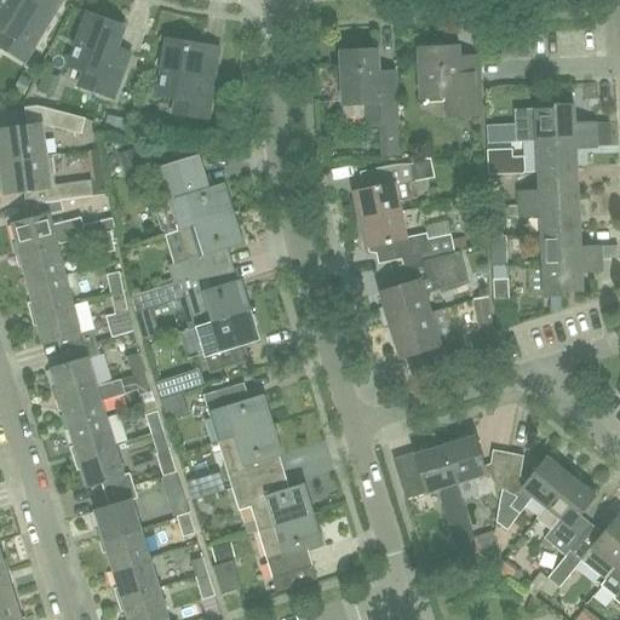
[(0,49),(22,62),(29,50),(16,41),(41,0),(0,0),(0,32),(1,33),(0,33),(0,49)]
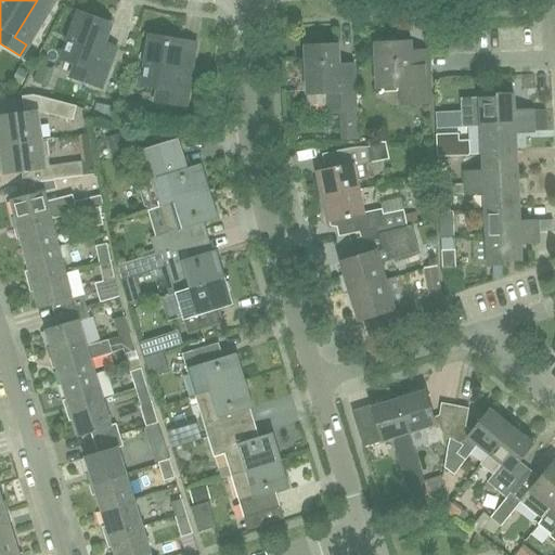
[(99,89),(110,61),(95,55),(107,25),(77,14),(60,60),(75,66),(71,78),(99,89)]
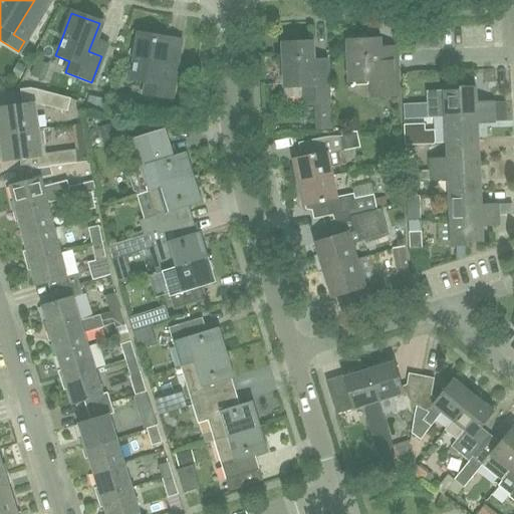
[(171,98),(180,40),(137,34),(130,80),(145,83),(143,94),(171,98)]
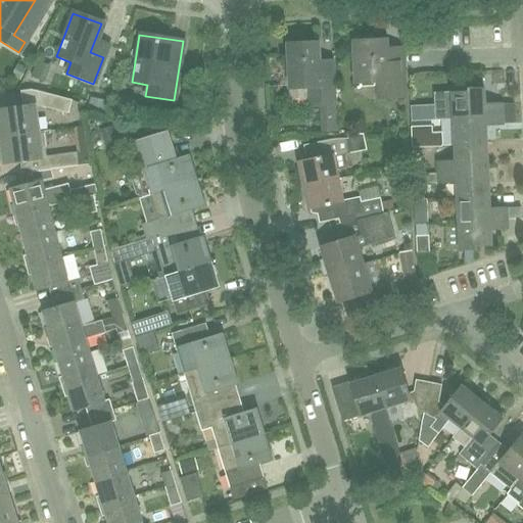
[(385,52),(384,40),(353,41),(355,82),(376,82),(376,94),(399,93),(398,52),(385,52)]
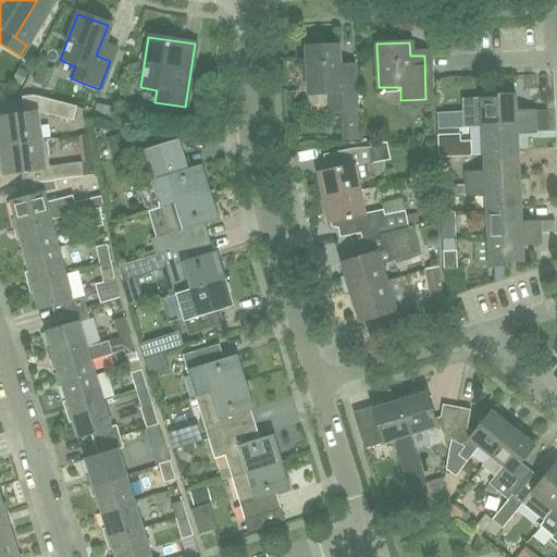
[(356,111),(354,78),(338,79),(337,46),(304,47),(307,94),(326,93),(327,112),(356,111)]
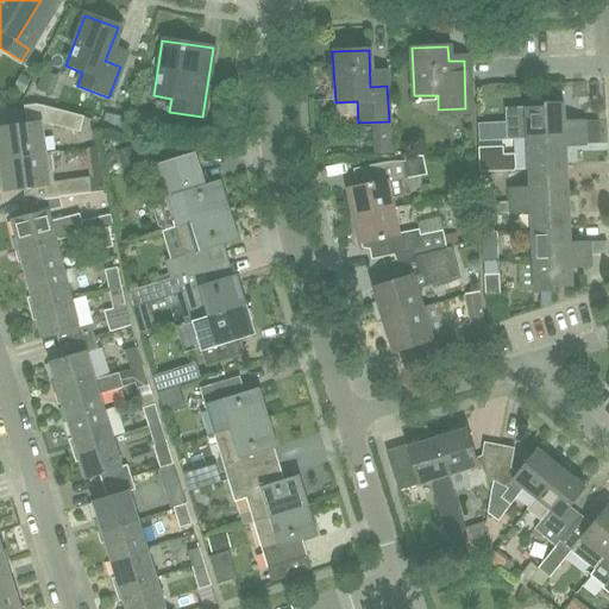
[(525,108),(526,139),(546,139),(546,135),(585,132),(584,120),(584,119),(564,120),(563,102),(542,104),(544,108),(525,108)]
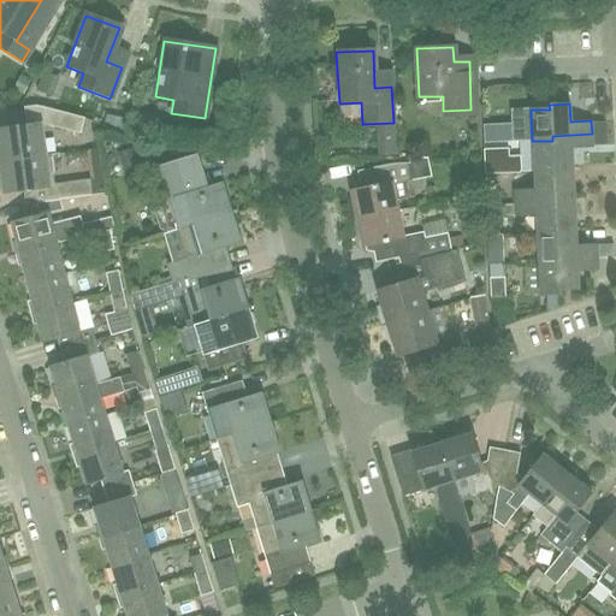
[(82,118),(49,108),(46,124),(78,134),(82,118)]
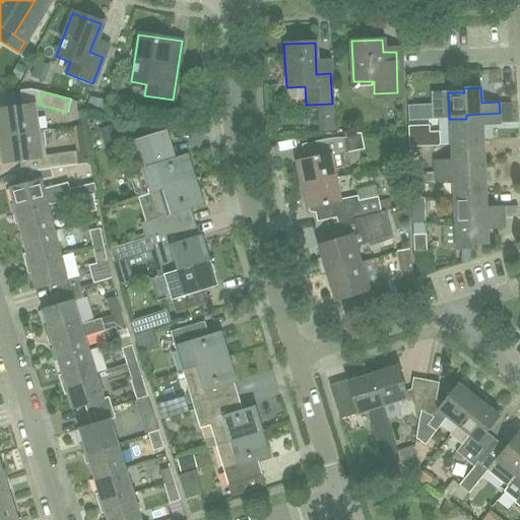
[(0,136),(36,132),(31,106),(0,110),(0,136)]
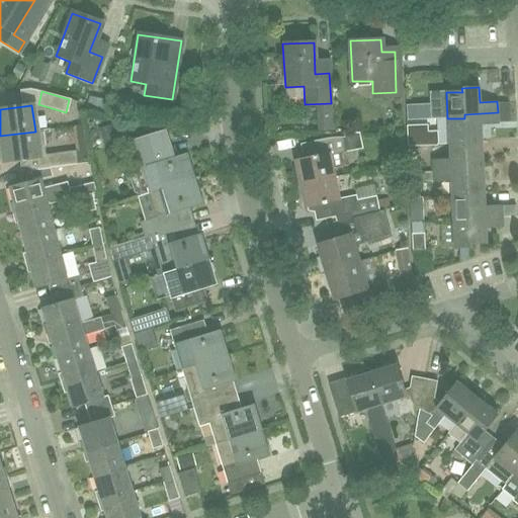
[(464,118),(447,118),(448,144),(481,143),(481,124),(498,123),(498,114),(498,112),(464,114),(464,118)]
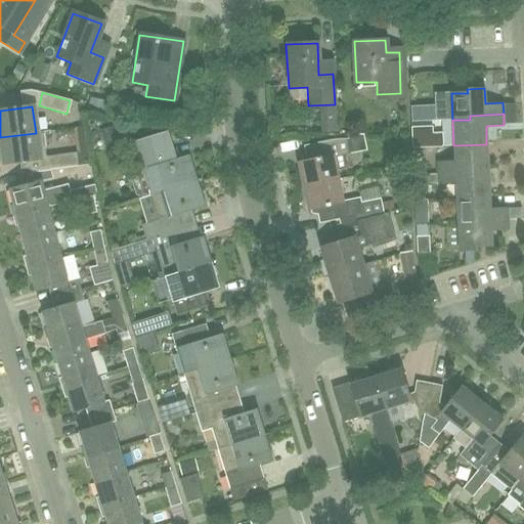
[(428,141),(443,141),(442,122),(428,123),(428,141)]
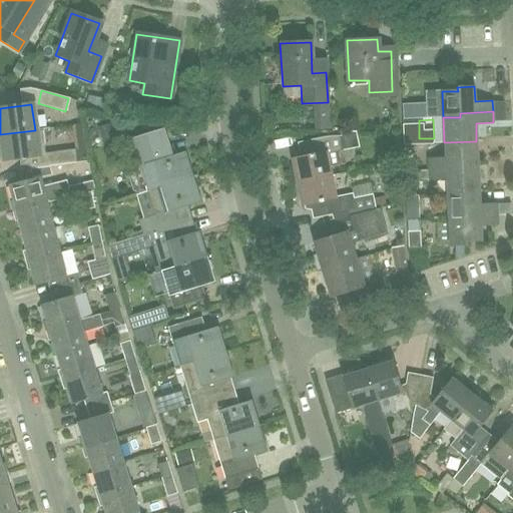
[(41,129),(35,130),(0,134),(0,138),(0,140),(0,155),(2,156),(3,160),(38,155),(37,144),(43,143),(41,129)]
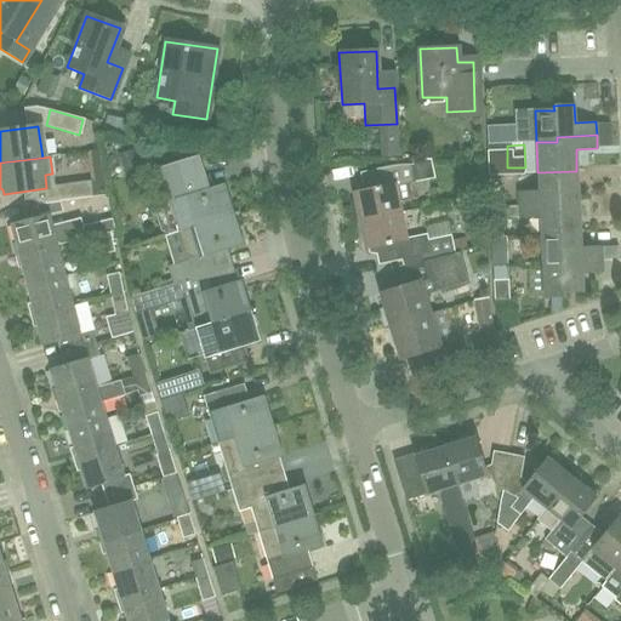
[(165,234),(176,231),(229,215),(220,184),(208,188),(198,157),(159,169),(164,184),(161,184),(167,203),(158,206),(153,212),(159,232),(165,234)]
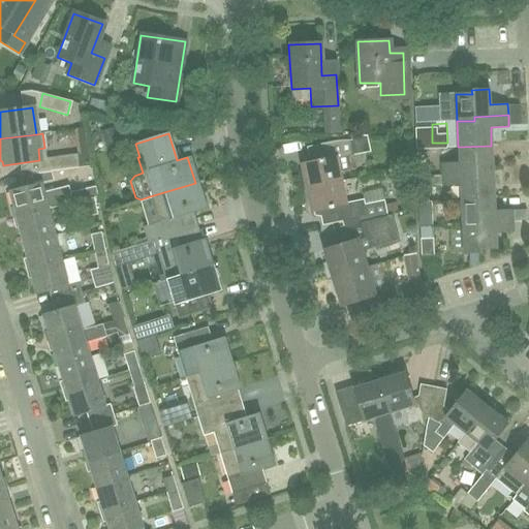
[(374,153),(373,136),(355,137),(356,154),(374,153)]
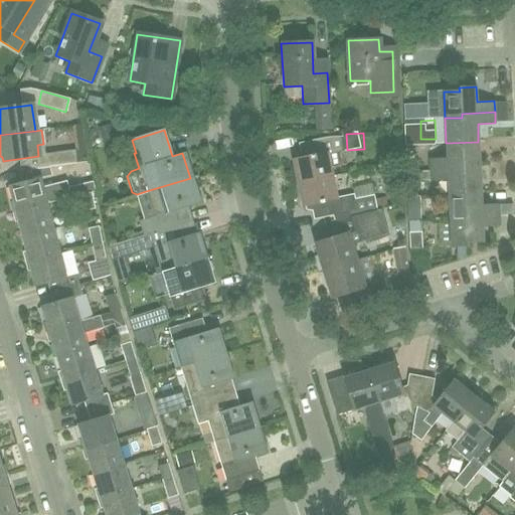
[(297,183),(332,176),(330,168),(347,165),(341,137),(331,137),(317,140),(320,153),(292,159),(297,183)]
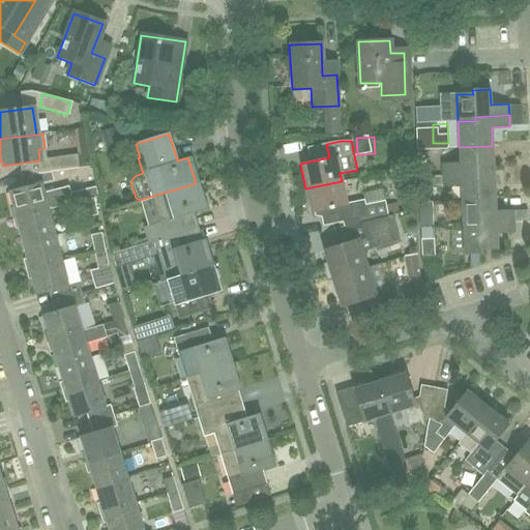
[(492,146),(459,147),(460,163),(441,164),(442,174),(494,172),(492,146)]
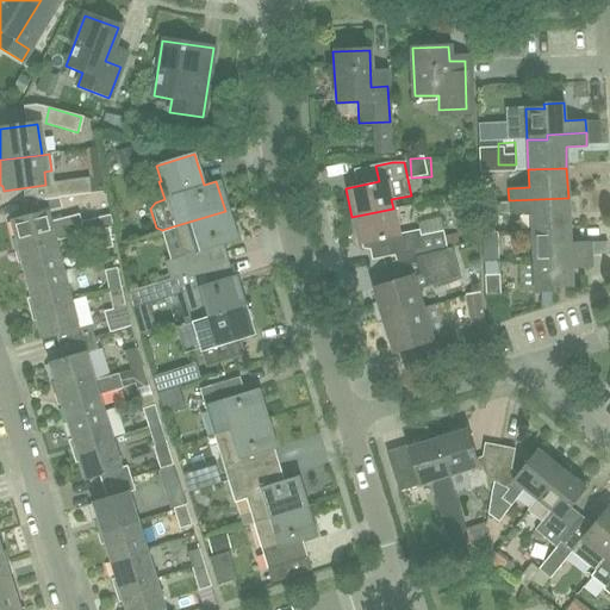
[(54,198),(58,197),(89,193),(105,191),(103,176),(88,178),(87,176),(53,181),(54,198)]
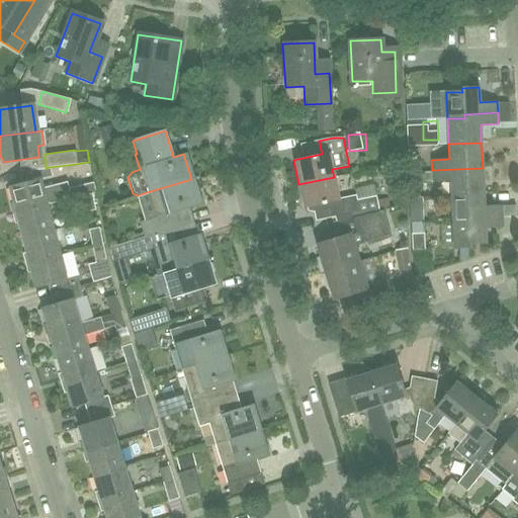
[(467,191),(484,191),(483,168),(432,170),(432,181),(450,180),(450,195),(467,194),(467,191)]
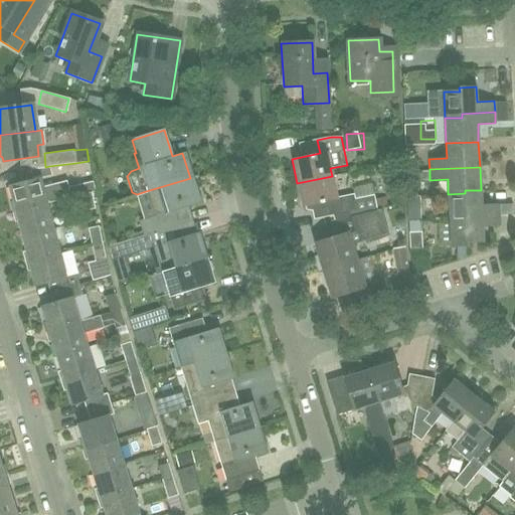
[(373,196),(354,200),(353,194),(337,198),(332,176),(297,183),(302,207),(324,202),(327,216),(349,212),(350,216),(376,209),(374,199),(373,196)]
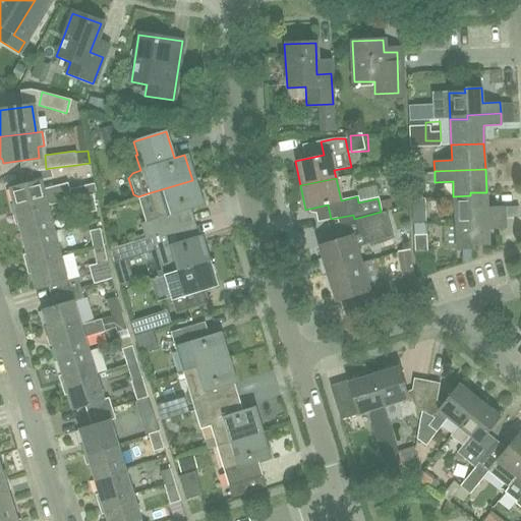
[(14,214),(47,206),(81,196),(92,194),(96,193),(93,184),(67,190),(67,188),(58,190),(57,185),(42,189),(40,179),(7,188),(14,214)]
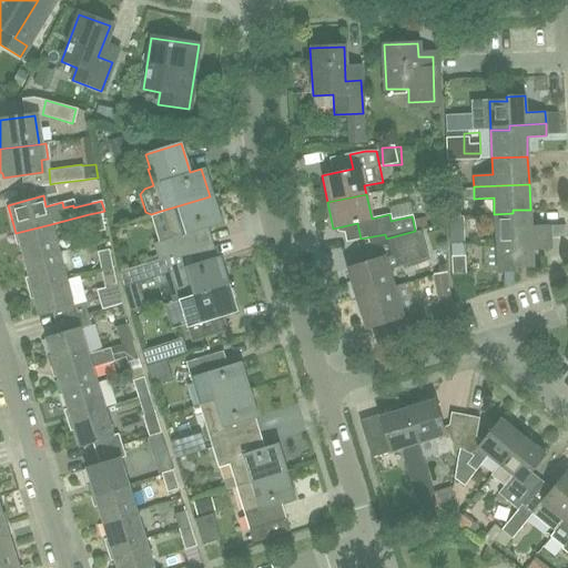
[(156,260),(179,253),(190,250),(184,235),(217,225),(210,196),(161,211),(170,241),(152,245),(156,260)]
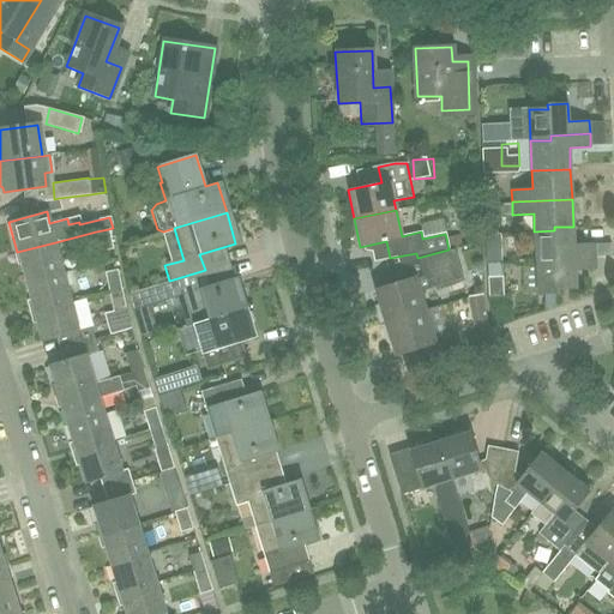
[(555,258),(595,256),(594,244),(573,245),(573,227),(554,227),(554,230),(534,232),(536,263),(555,262),(555,258)]
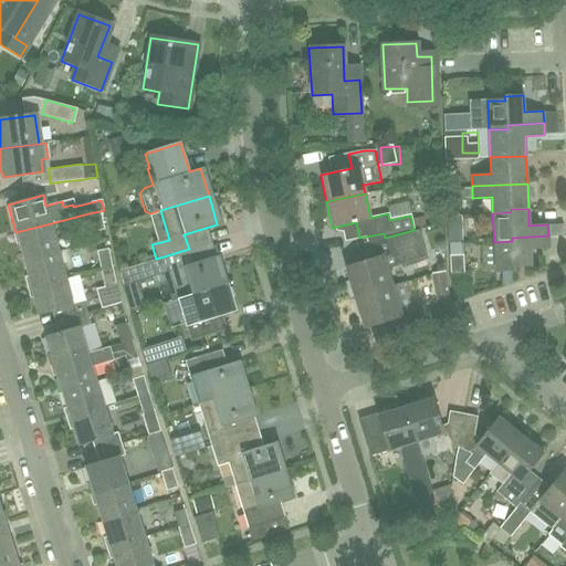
[(100,211),(88,213),(93,232),(104,230),(100,211)]
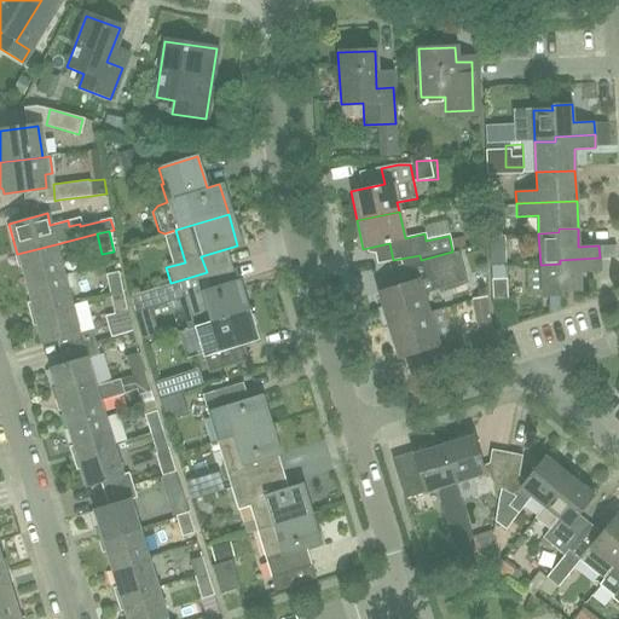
[(490,238),(491,261),(503,260),(502,237),(490,238)]
